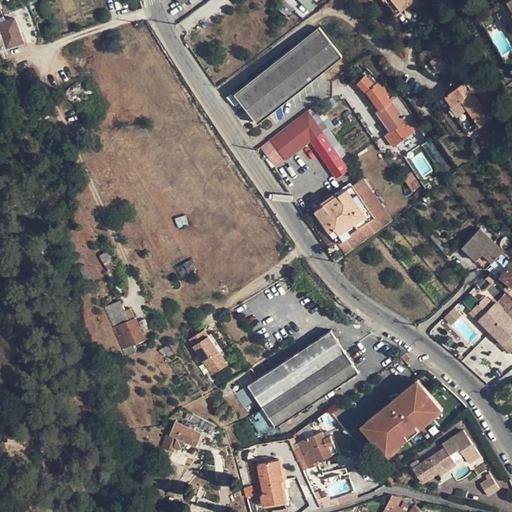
[(384,0),(396,15),(414,0),(384,0)]
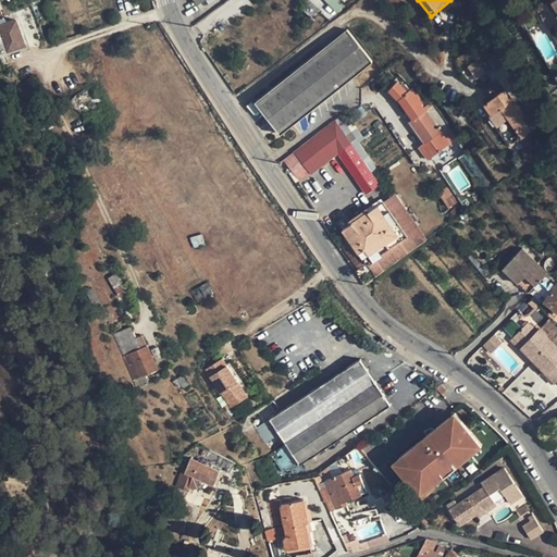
[(467,0),(477,17),(478,15),(480,14),(481,14),(485,14),(477,0),(467,0)]
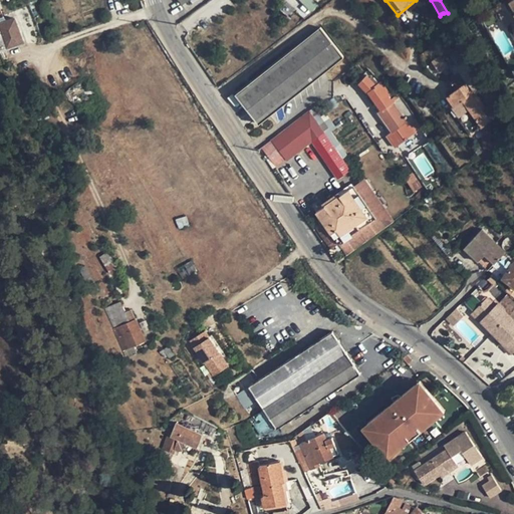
[(290,18),(295,12),(286,4),(281,10),(290,18)]
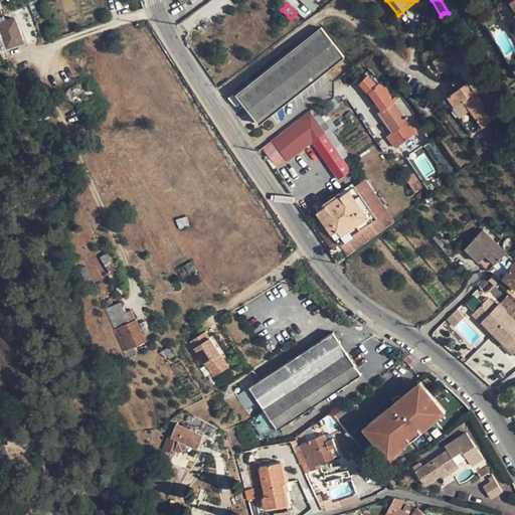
[(0,50),(23,42),(15,18),(0,23),(0,16),(3,16),(0,9),(0,50)]
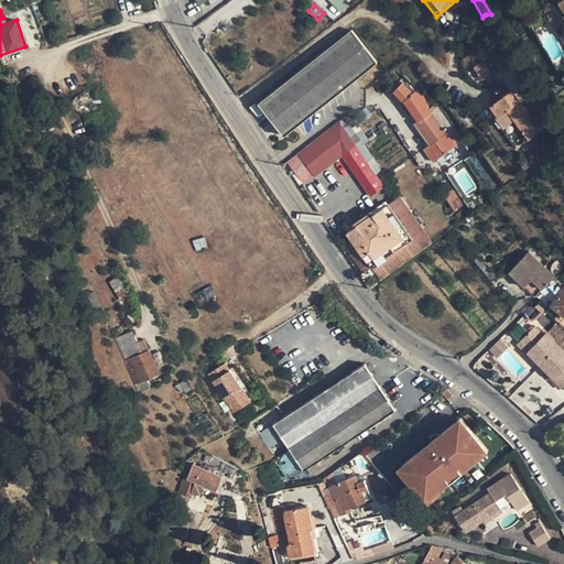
[(334,15),(329,12),(327,15),(334,21),(342,15),(338,12),(334,15)]
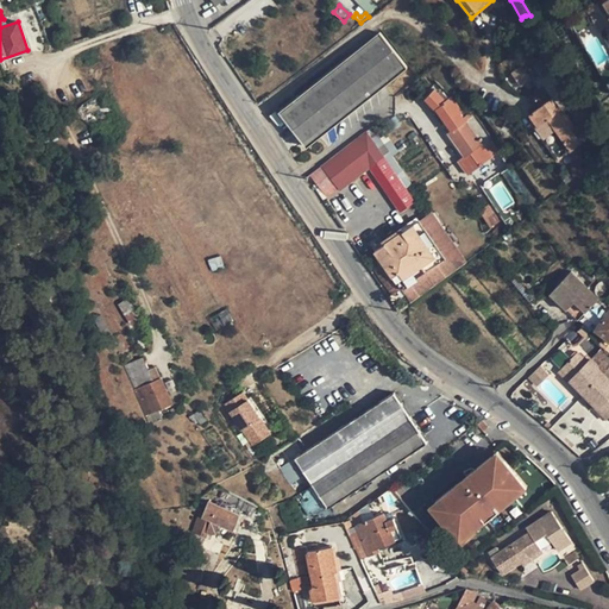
[(307,146),(407,68),(378,32),(280,111),(307,146)]
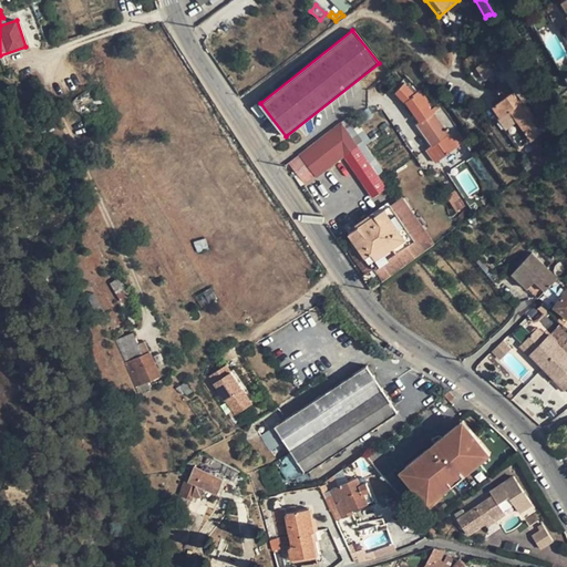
[(517,75),(508,82),(517,94),(526,88),(517,75)]
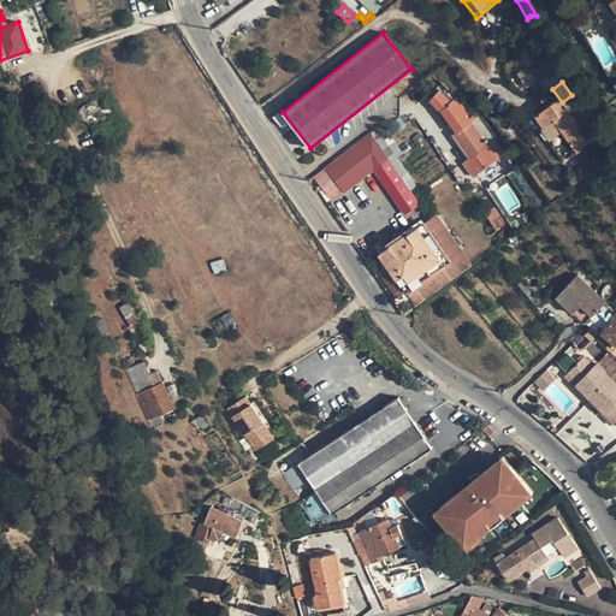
[(590,142),(562,102),(552,89),(539,99),(545,110),(537,116),(544,126),(543,129),(564,159),(590,142)]
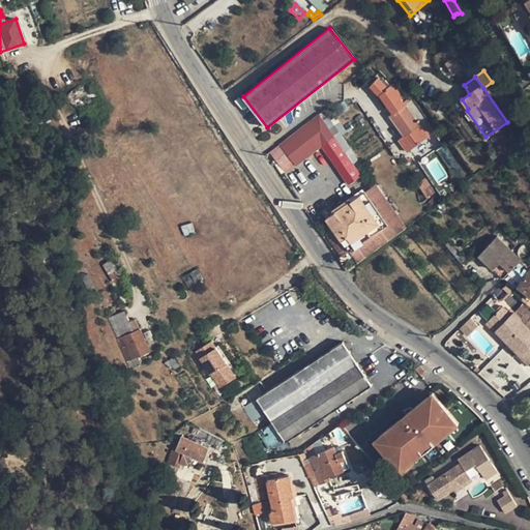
[(370,87),(374,92),(378,96),(379,95),(388,108),(392,113),(388,116),(404,136),(417,125),(422,130),(428,123),(410,100),(404,105),(400,99),(402,97),(391,84),(389,86),(383,79),(380,81),(377,79),(370,87)]
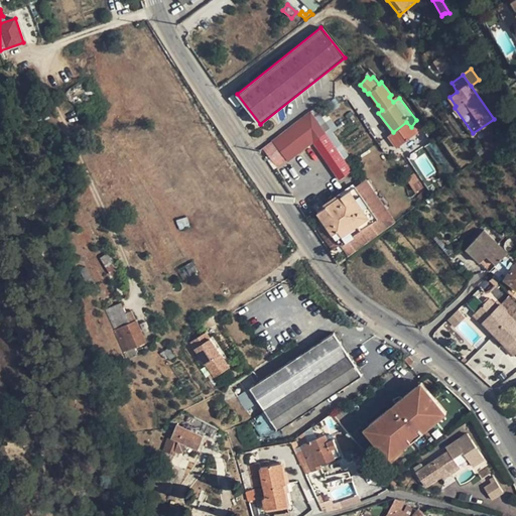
[(375,107),(378,105),(369,93),(368,94),(364,90),(362,91),(375,107)]
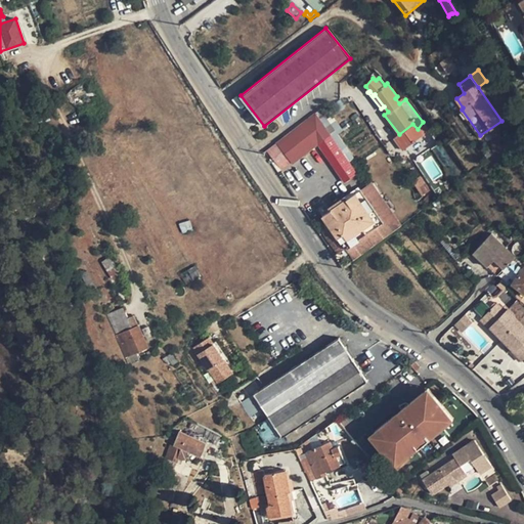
[(312,115),(276,143),(293,165),(329,136),(312,115)]
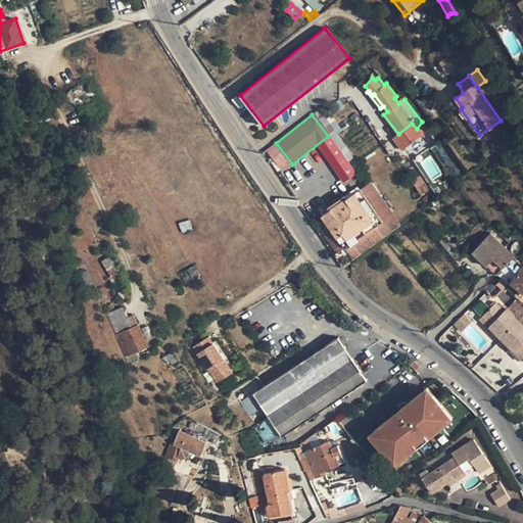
[(427,148),(435,142),(430,134),(432,133),(428,127),(418,134),(427,148)]
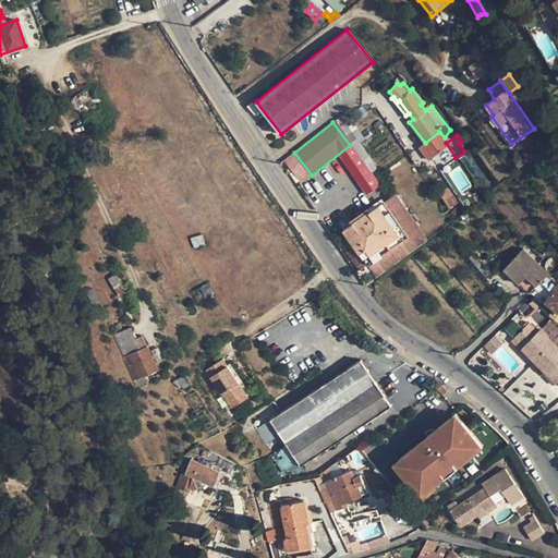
[(469,136),(461,142),(459,143),(464,152),(465,153),(476,146),(469,136)]
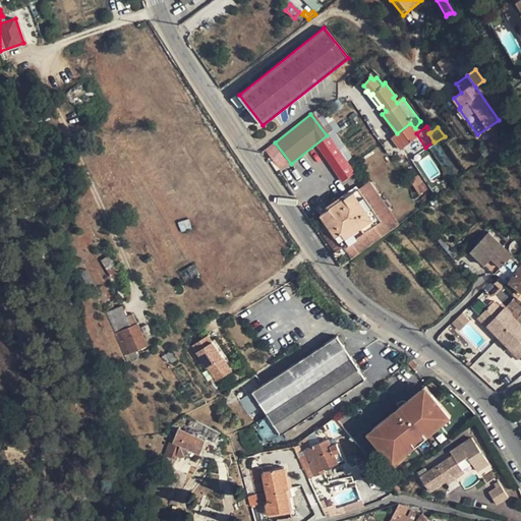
[(488,142),(494,150),(501,145),(496,138),(488,142)]
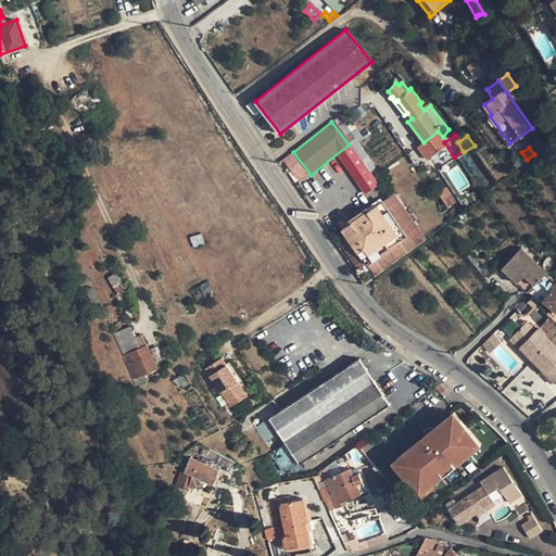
[(442,199),(441,200),(446,207),(454,202),(444,188),(439,193),(442,199)]
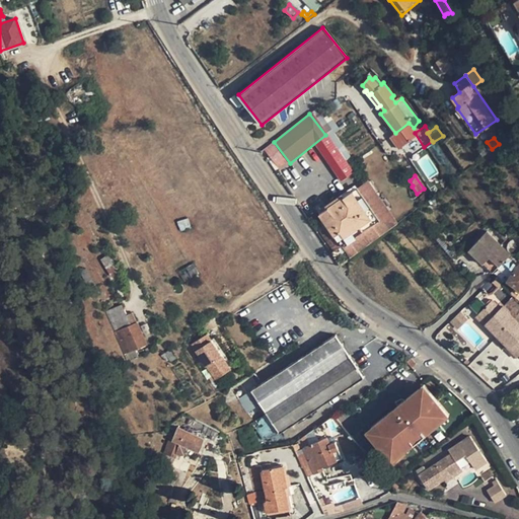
[(378,217),(388,210),(369,181),(359,189),(378,217)]
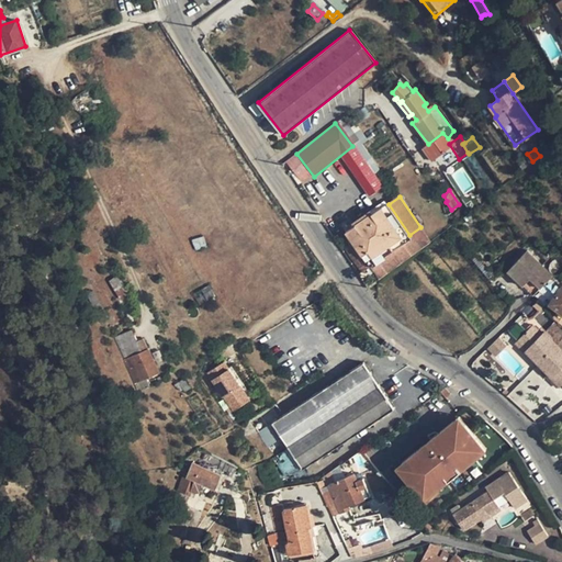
[(411,237),(409,235),(389,204),(386,202),(346,231),(355,244),(346,250),(361,272),(411,237)]
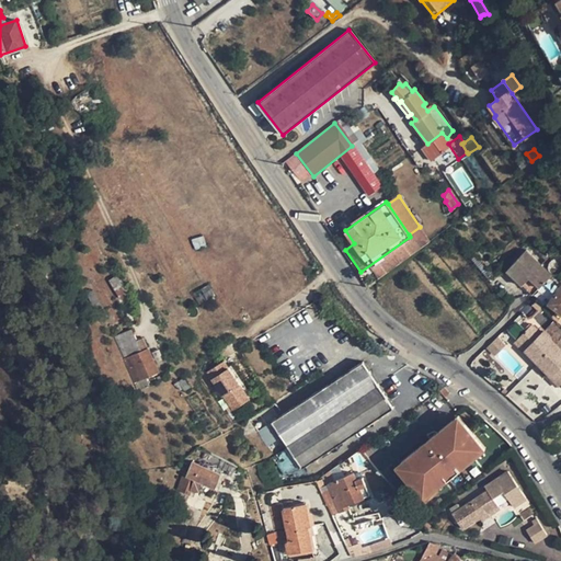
[(193,236),(197,245),(207,239),(201,231),(193,236)]
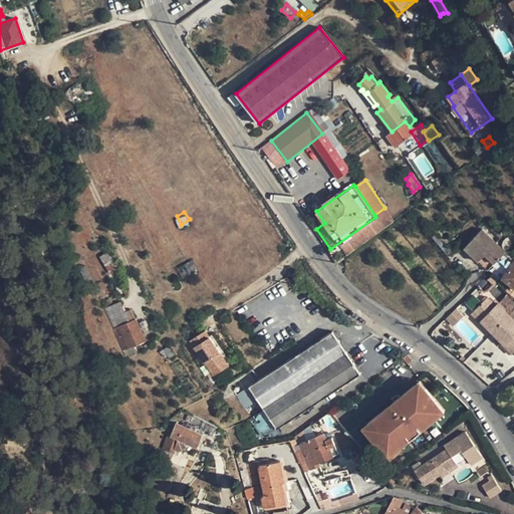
[(483,231),(479,234),(491,246),(495,242),(483,231)]
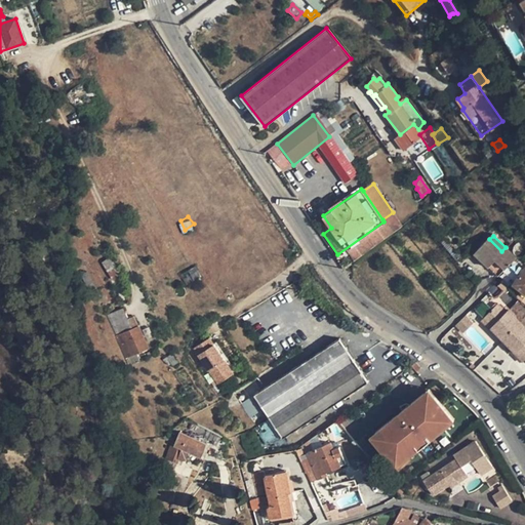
[(488,267),(501,251),(489,239),(476,253),(488,267)]
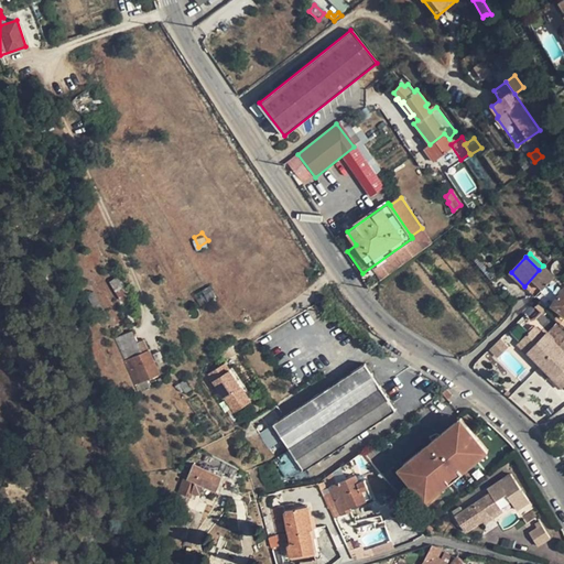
[(534,297),(546,286),(555,279),(543,266),(539,270),(524,286),(534,297)]
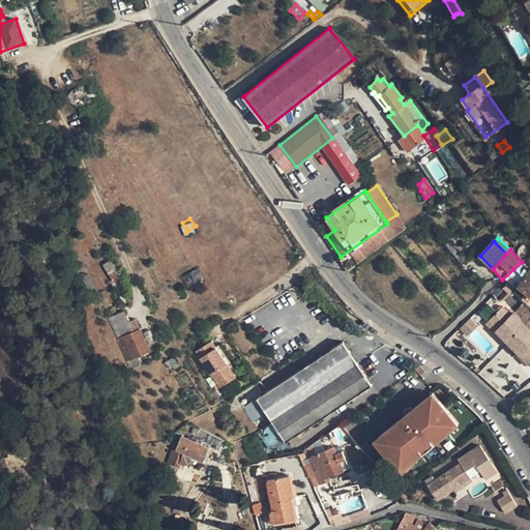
[(108,267),(109,267),(115,278),(121,275),(116,264),(117,263),(113,255),(104,258),(108,267)]
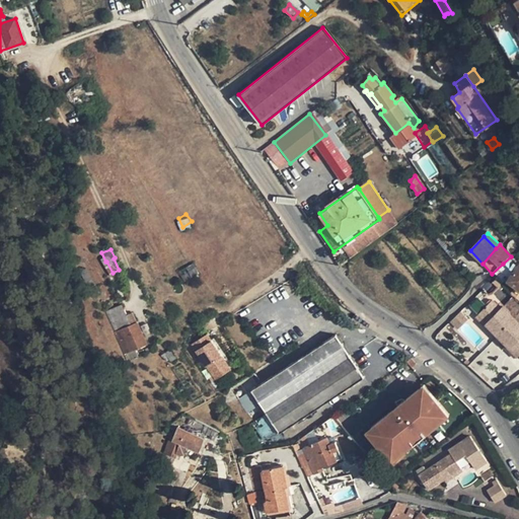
[(518,265),(518,264),(511,256),(503,264),(513,272),(518,265)]
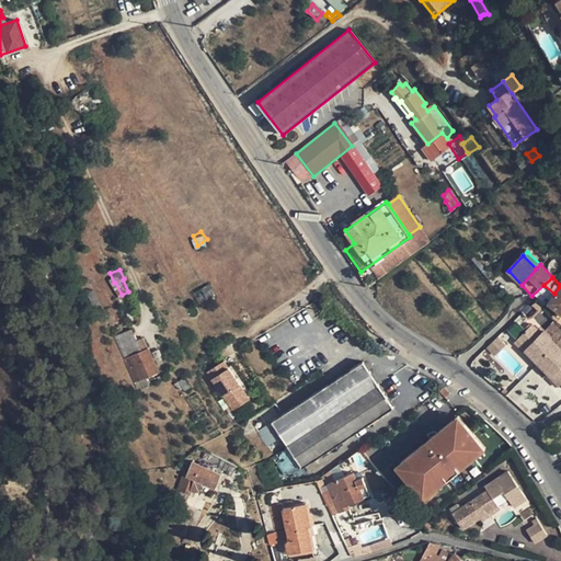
[(210,279),(203,284),(206,288),(197,294),(201,299),(216,290),(210,279)]
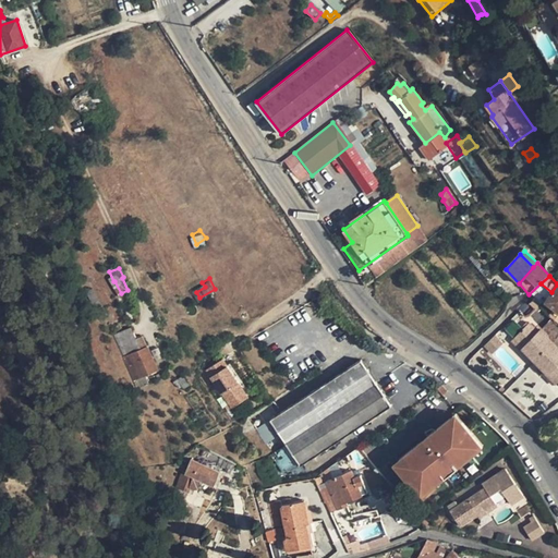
[(88,290),(91,295),(94,305),(101,303),(95,288),(88,290)]
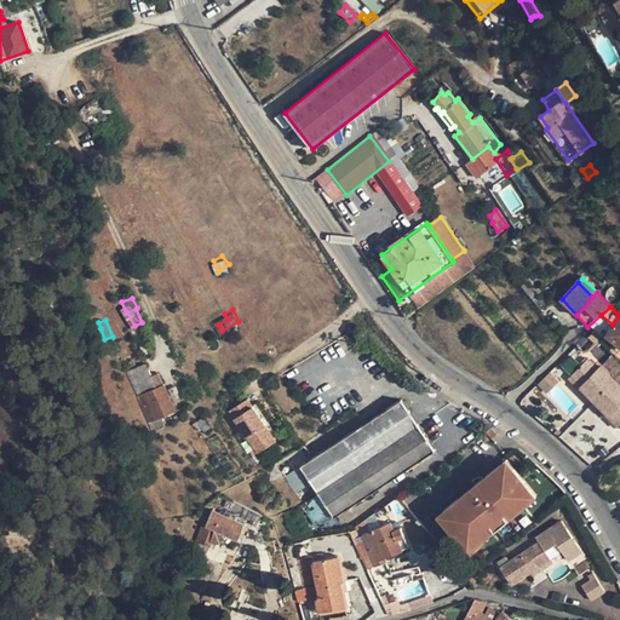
[(619,329),(613,325),(606,336),(619,345),(619,329)]
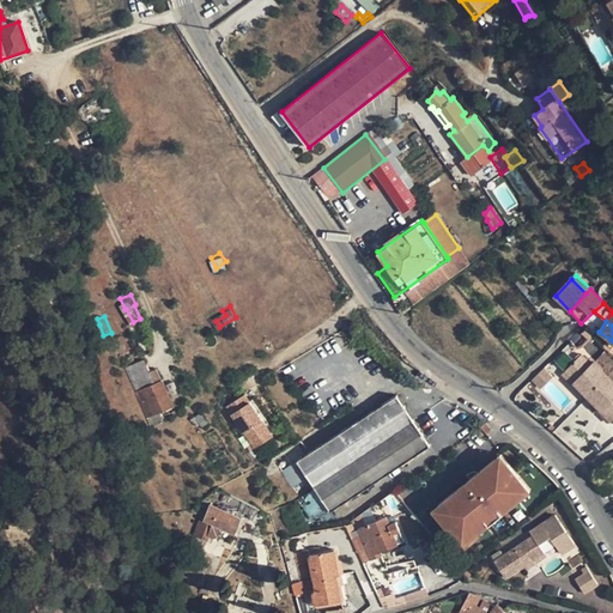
[(104,337),(103,335),(99,325),(93,327),(97,339),(104,337)]
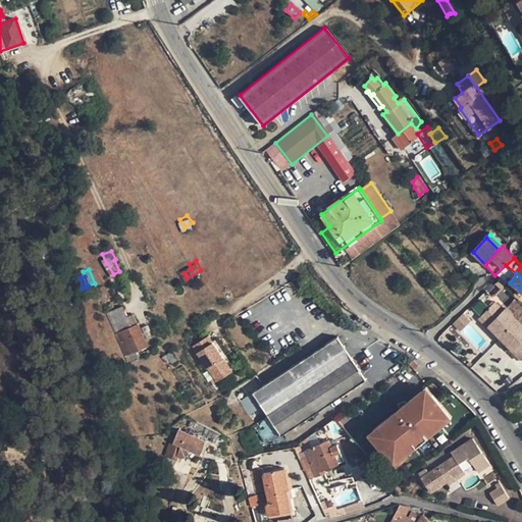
[(507,288),(500,280),(496,284),(503,292),(507,288)]
